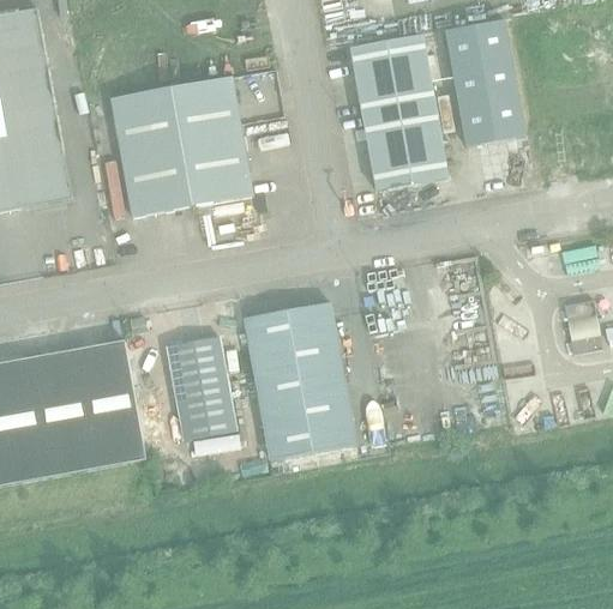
[(36,7),(0,13),(0,210),(71,197),(36,7)]
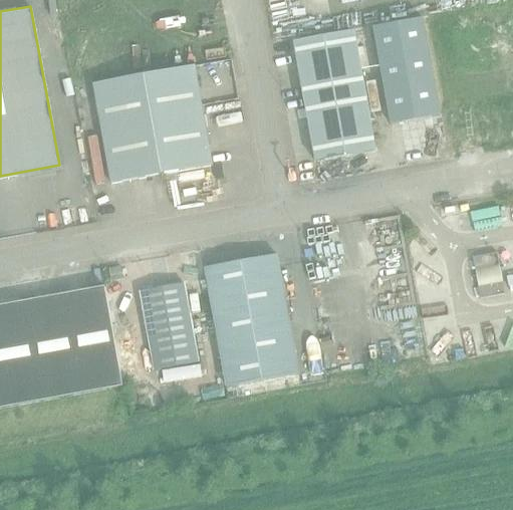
[(421,15),(371,24),(390,121),(439,113),(421,15)]
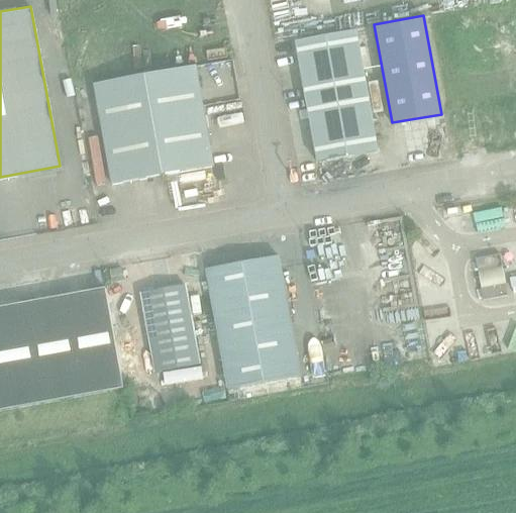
[(377,148),(355,28),(294,39),(316,160),(377,148)]
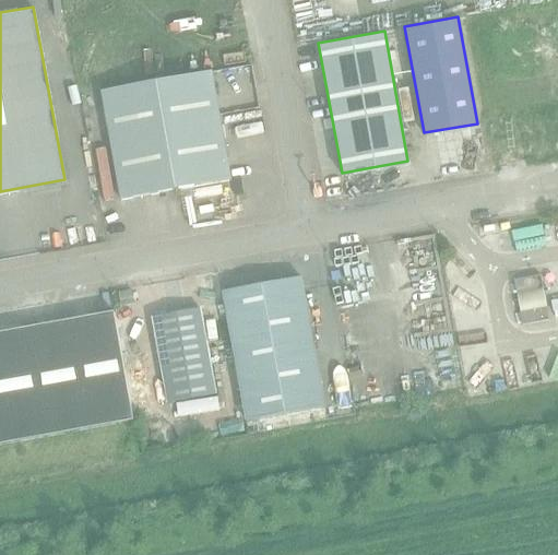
[(119,197),(229,176),(210,69),(101,89),(119,197)]
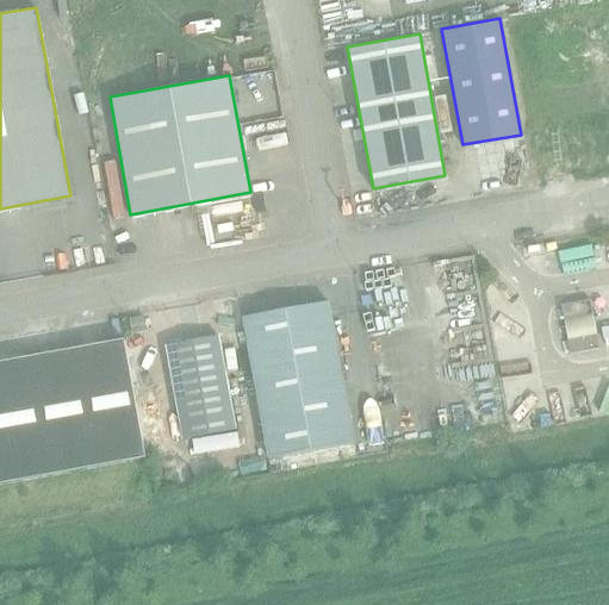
[(99,108),(109,108),(109,81),(99,81),(99,108)]
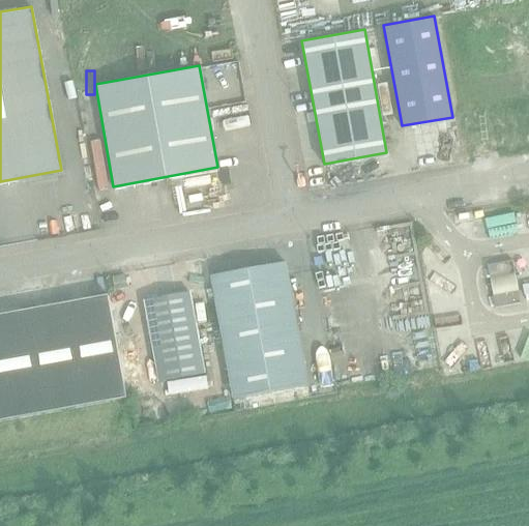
[(494,199),(497,222),(522,220),(519,196),(494,199)]
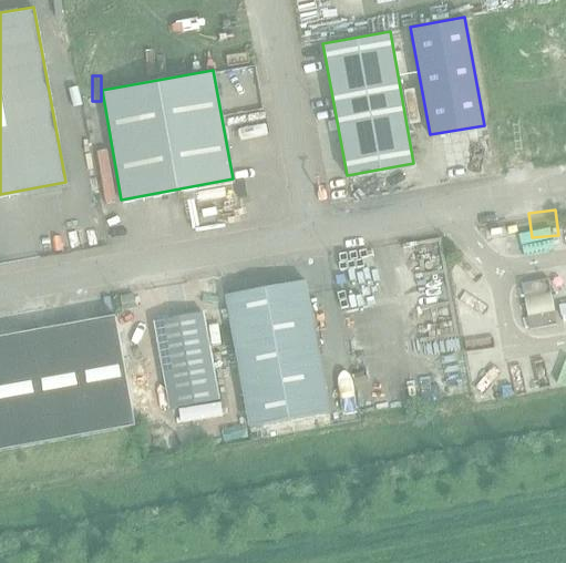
[(555,321),(547,276),(521,280),(528,326),(555,321)]
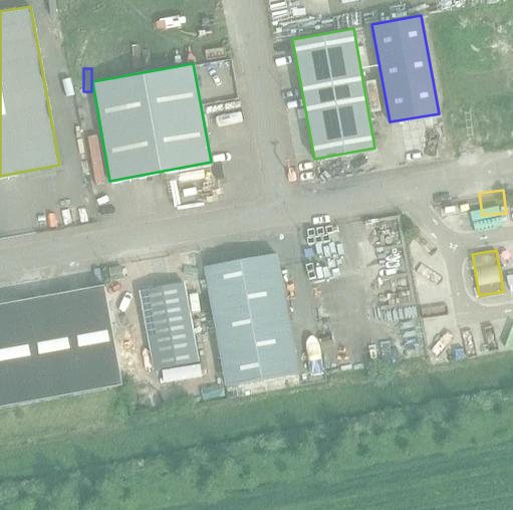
[(204,265),(225,385),(297,370),(275,252),(204,265)]
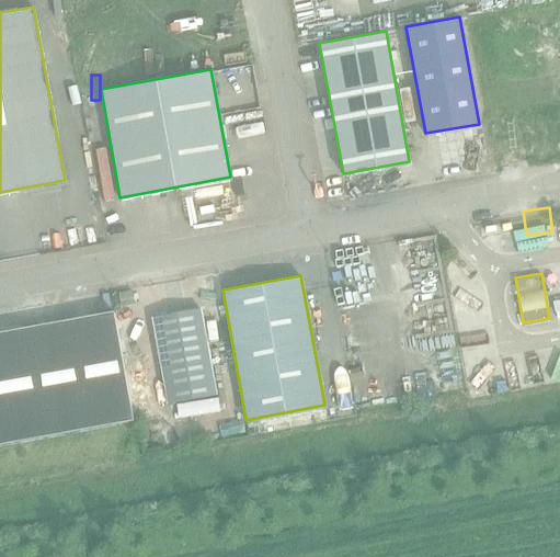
[(56,307),(79,302),(76,287),(53,293),(56,307)]
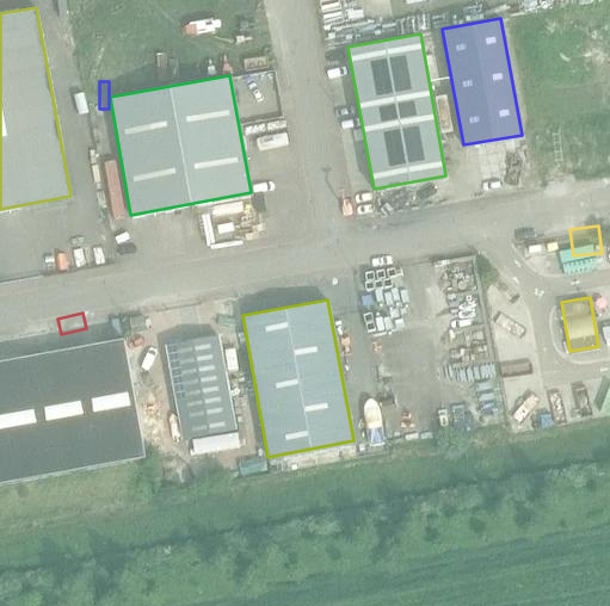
[(141,313),(127,315),(129,328),(143,326),(141,313)]
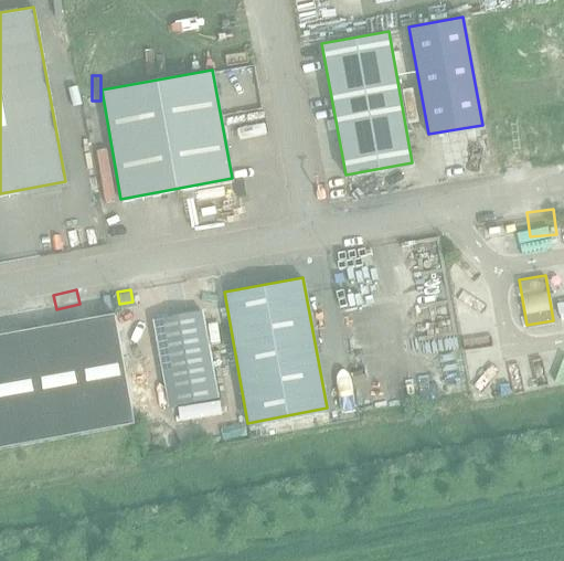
[(216,395),(201,308),(152,317),(169,404),(216,395)]
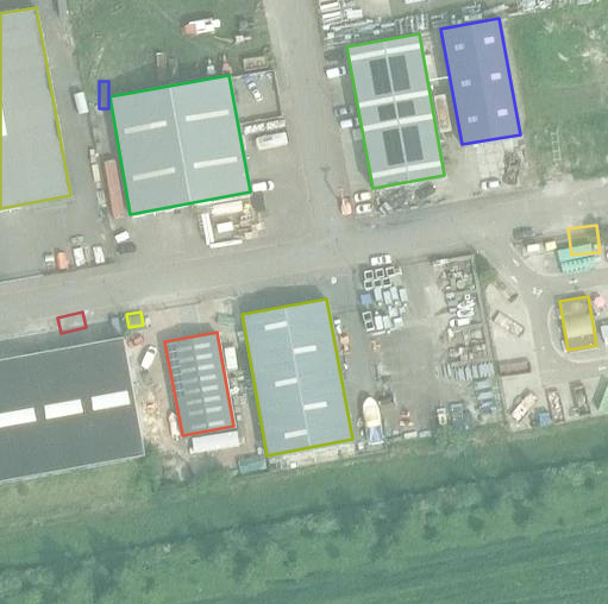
[(0,479),(144,453),(123,335),(0,358),(0,479)]
